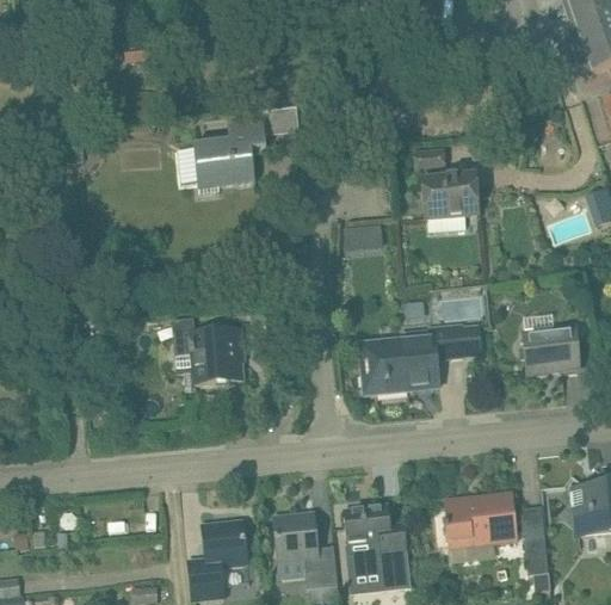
[(573,11),(575,20),(610,8),(610,2),(609,0),(563,0),(568,13),(573,11)]
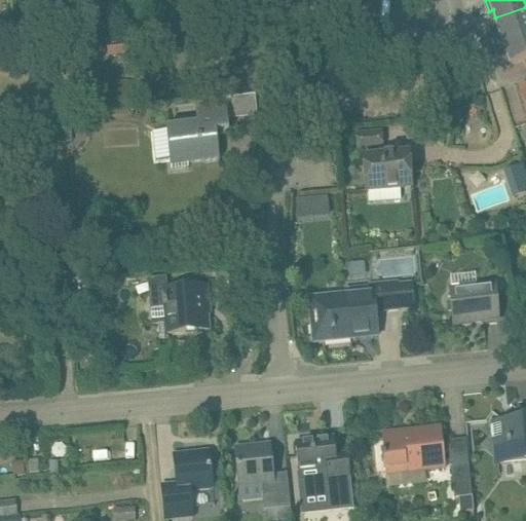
[(525,31),(525,7),(495,17),(498,27),(494,28),(498,40),(525,31)]
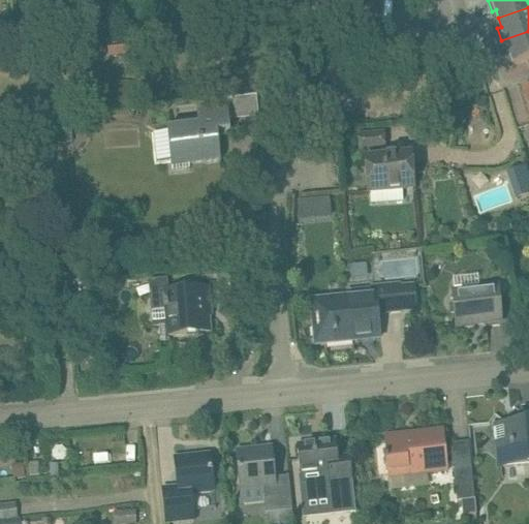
[(16,16),(7,17),(7,26),(17,26),(16,16)]
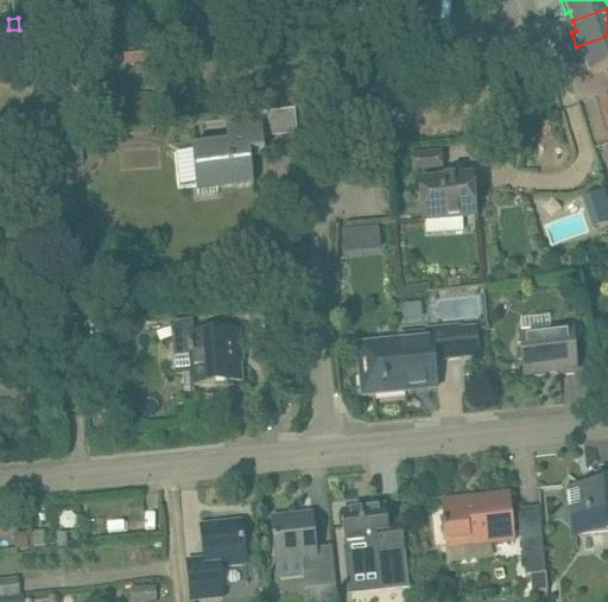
[(607,36),(576,46),(582,61),(586,59),(589,70),(605,64),(607,74),(607,36)]
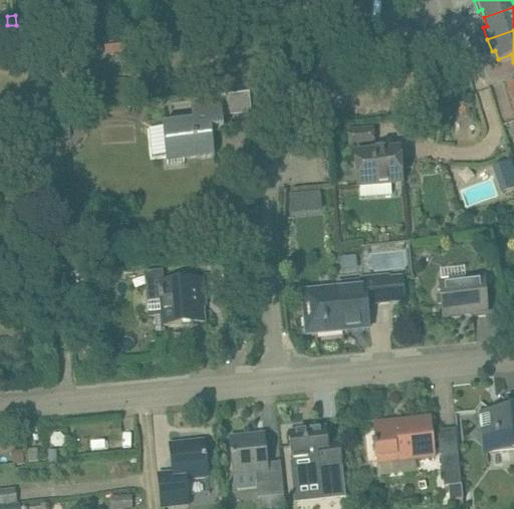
[(0,48),(14,47),(12,34),(0,35),(0,48)]
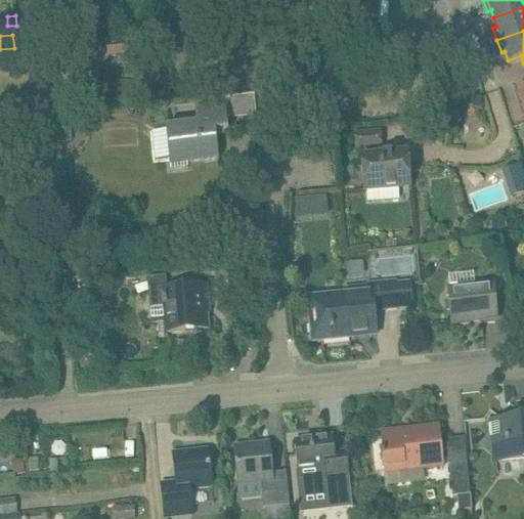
[(144,53),(161,51),(160,39),(143,41),(144,53)]
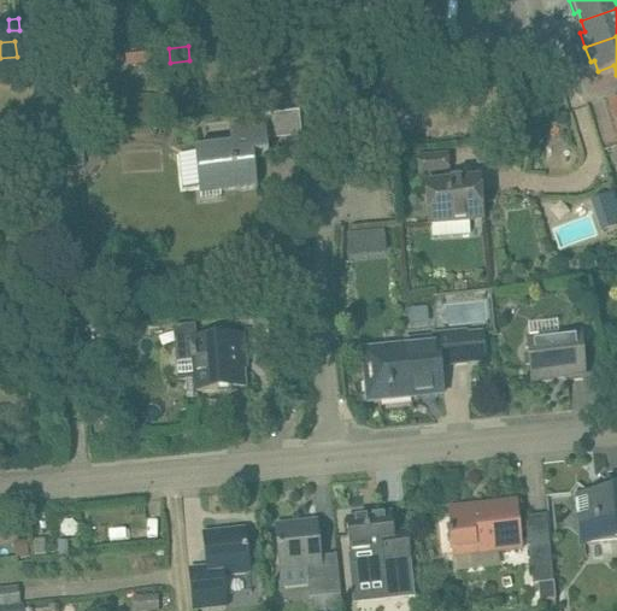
[(127,52),(128,60),(154,58),(153,50),(127,52)]
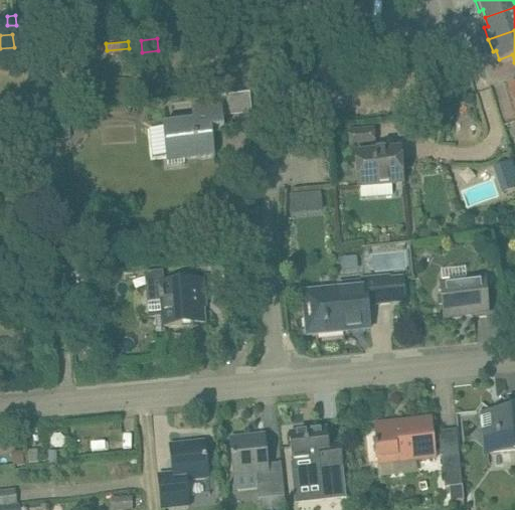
[(166,157),(215,153),(212,126),(224,125),(222,104),(192,106),(193,118),(163,121),(166,157)]
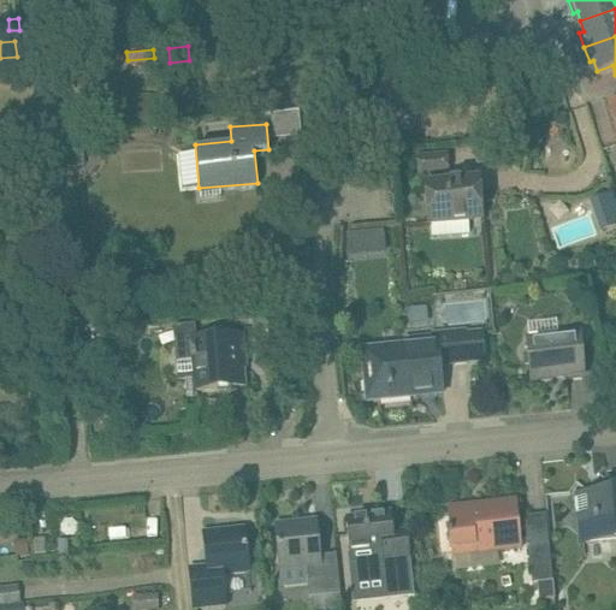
[(450,171),(449,148),(415,150),(419,172),(450,171)]
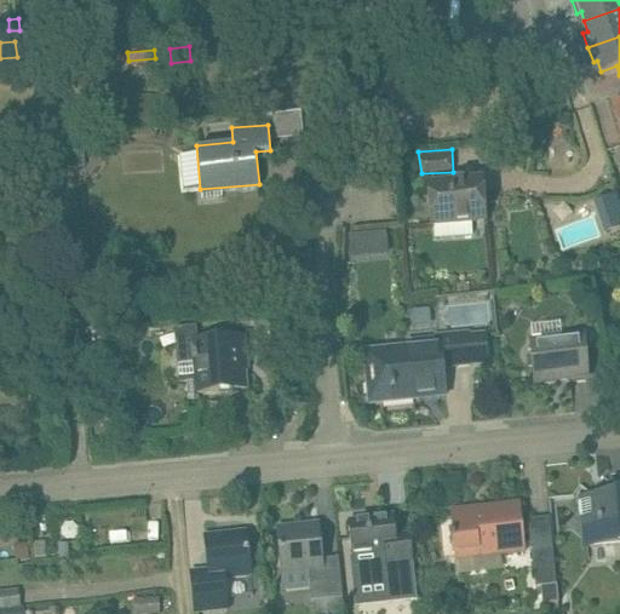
[(429,182),(432,219),(436,219),(437,234),(471,231),(470,217),(484,216),(482,177),(429,182)]
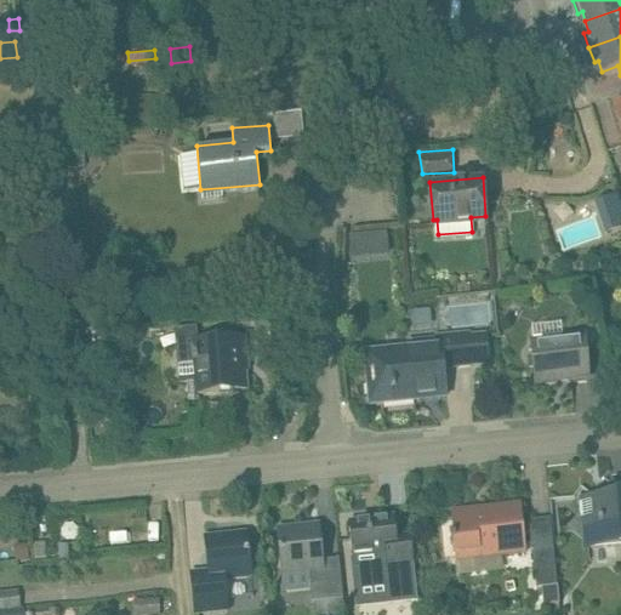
[(602,187),(608,205),(620,200),(620,198),(615,182),(602,187)]
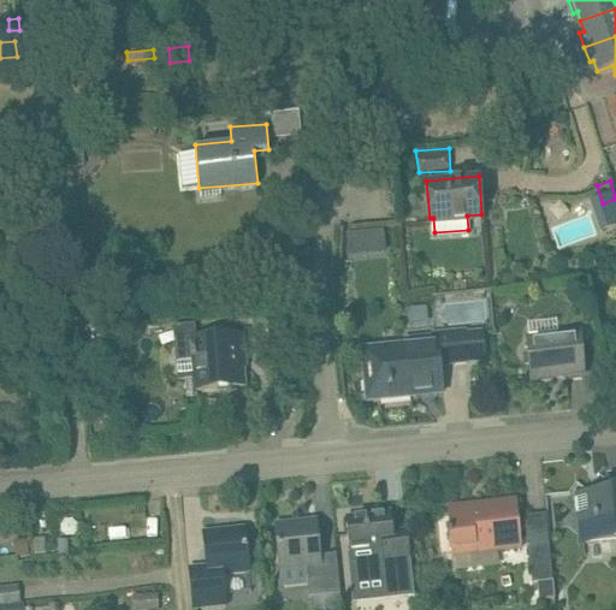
[(442,389),(443,389),(439,360),(486,355),(484,325),(467,327),(467,324),(432,327),(433,338),(362,345),(367,396),(416,391),(416,386),(440,384),(442,389)]
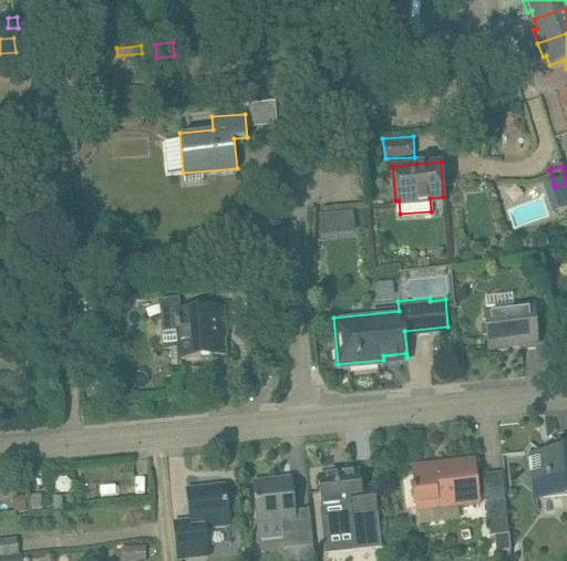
[(485,308),(488,345),(537,341),(533,303),(485,308)]
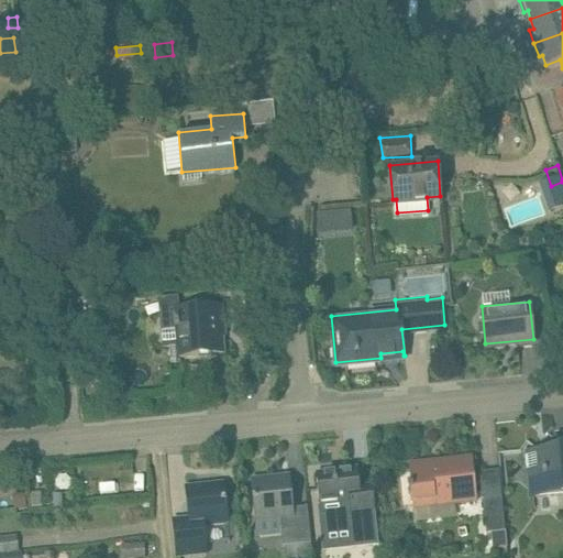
[(179,345),(180,362),(223,359),(218,303),(176,306),(157,308),(161,346),(179,345)]
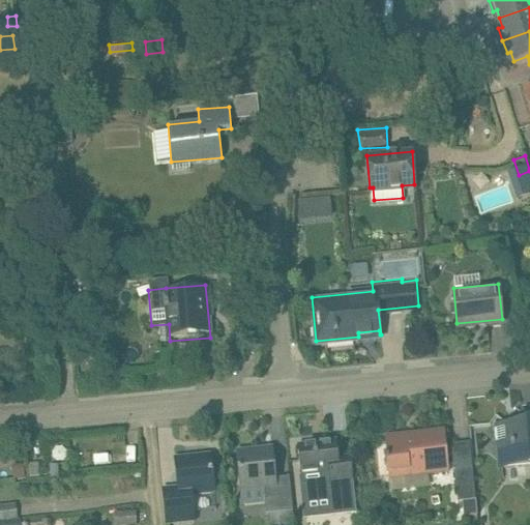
[(529,418),(496,423),(499,465),(529,461),(529,418)]
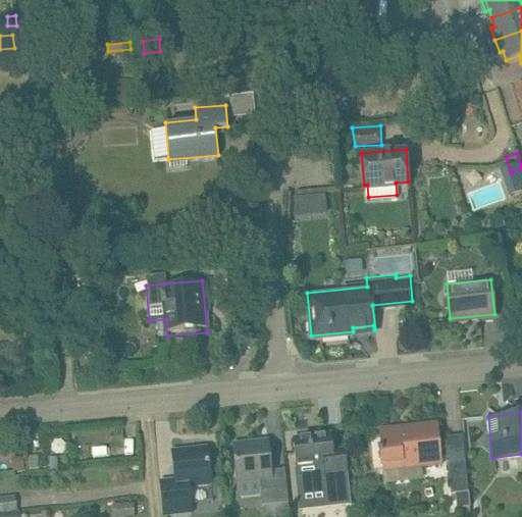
[(440,460),(436,421),(415,423),(415,427),(380,431),(384,466),(440,460)]
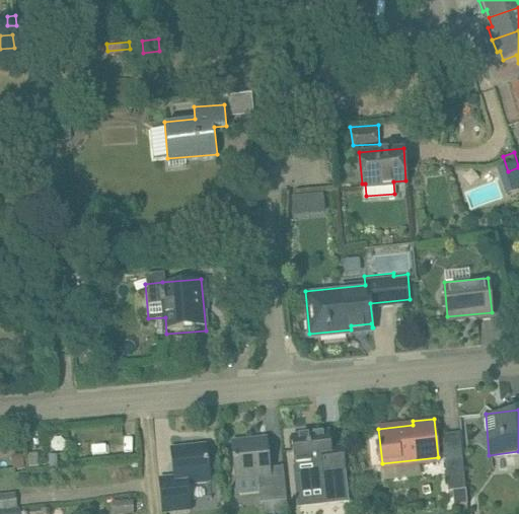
[(346,467),(344,443),(331,444),(329,429),(291,433),(294,462),(296,472),(323,469),(346,467)]
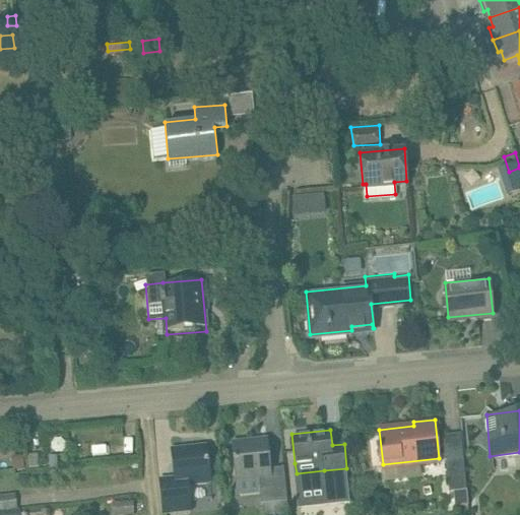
[(269,465),(267,436),(249,438),(249,440),(234,442),(234,440),(233,440),(237,477),(259,475),(260,489),(261,501),(287,498),(284,463),(269,465)]
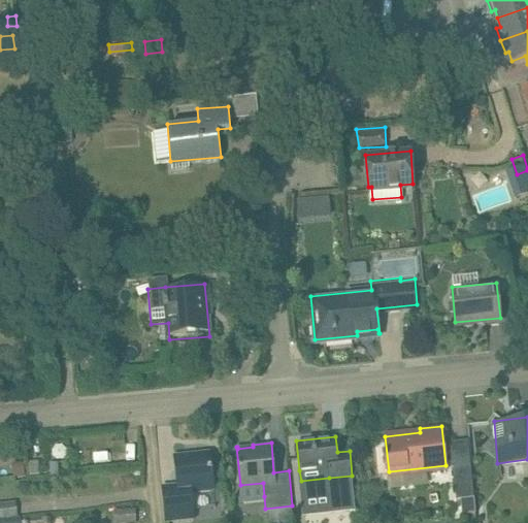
[(193,451),(174,453),(177,484),(162,485),(165,519),(194,517),(191,490),(213,488),(209,450),(208,450),(208,452),(193,453),(193,451)]
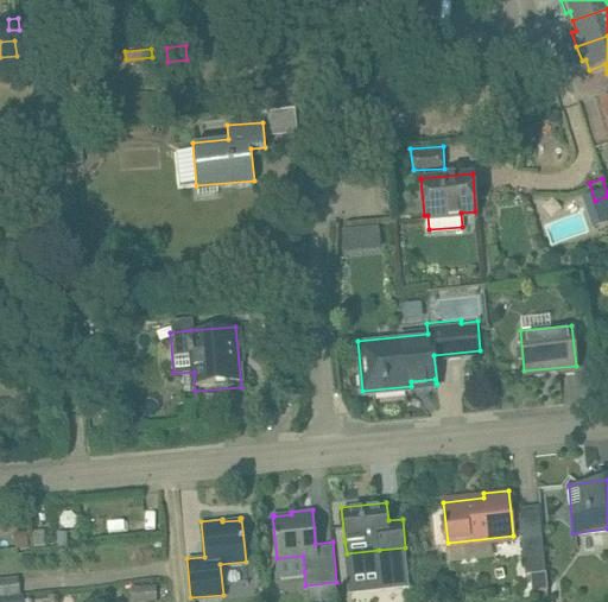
[(57,527),(57,543),(68,543),(67,527),(57,527)]
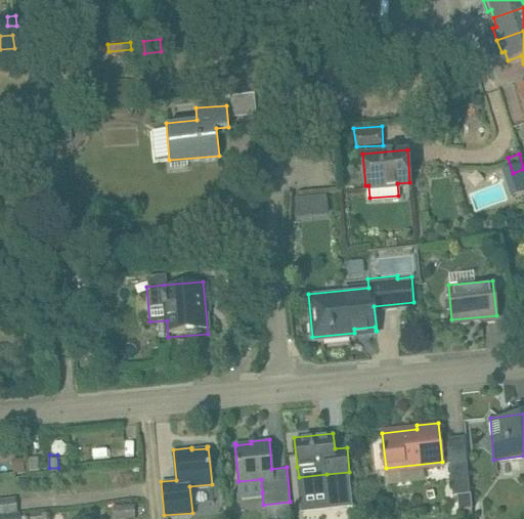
[(460,510),(472,509),(467,458),(449,460),(452,492),(457,491),(460,510)]
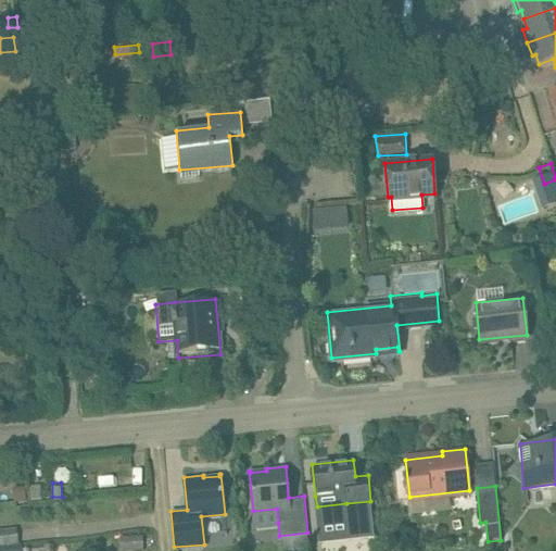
[(0,542),(19,541),(17,524),(0,526),(0,542)]
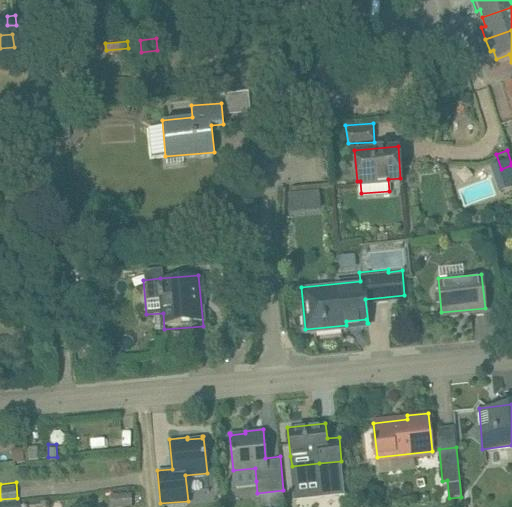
[(110,492),(111,505),(132,504),(131,490),(110,492)]
